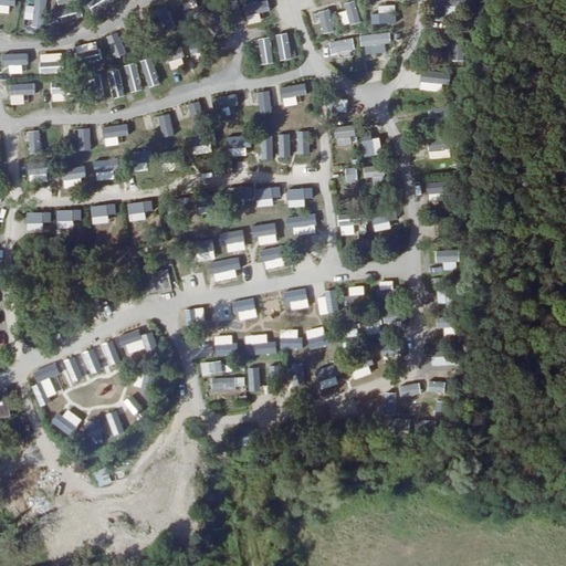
[(0,0),(0,11),(1,11),(2,3),(12,6),(13,0),(0,0)]
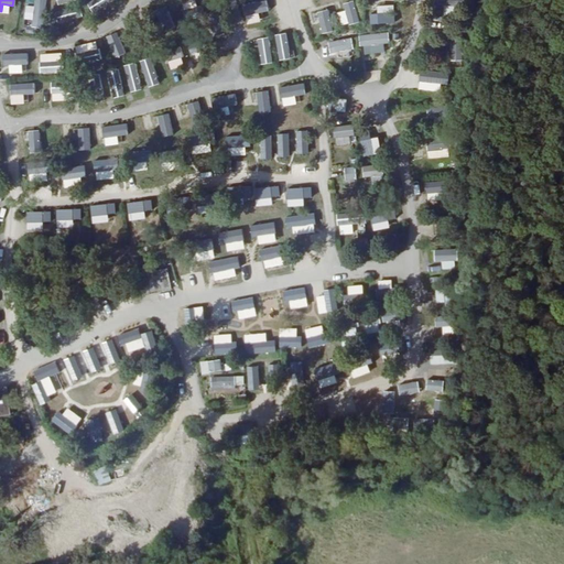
[(86,0),(91,11),(114,1),(114,0),(86,0)]
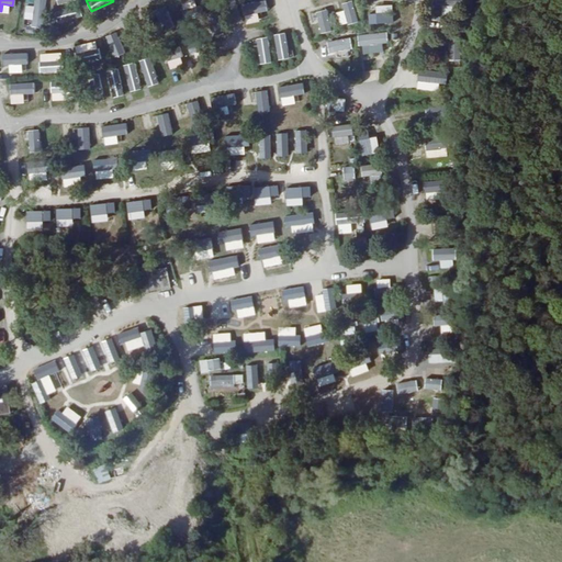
[(184,0),(189,15),(197,13),(193,0),(184,0)]
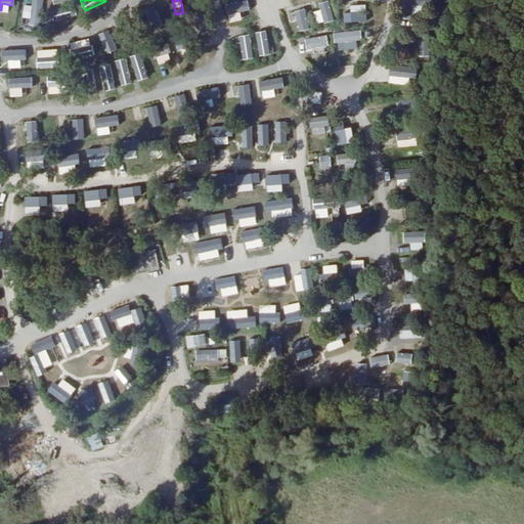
[(228,23),(241,19),(239,12),(249,9),(246,0),(242,0),(224,4),(228,23)]
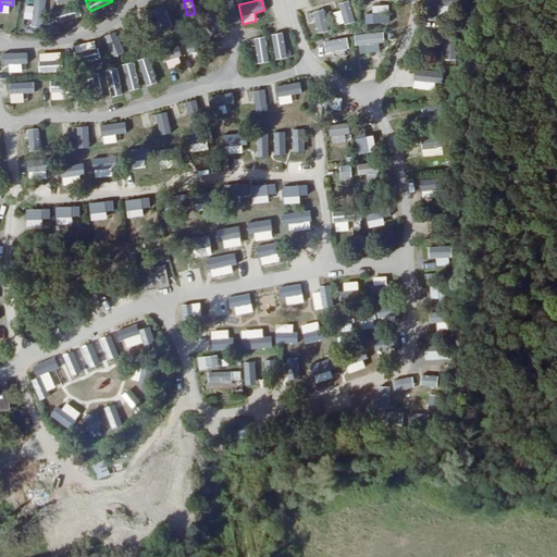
[(338,2),(342,23),(354,22),(350,0),(338,2)]
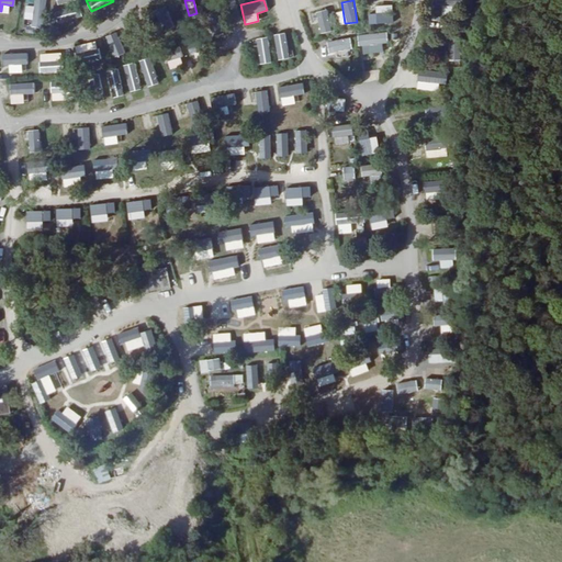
[(41,3),(25,2),(22,22),(37,24),(41,3)]
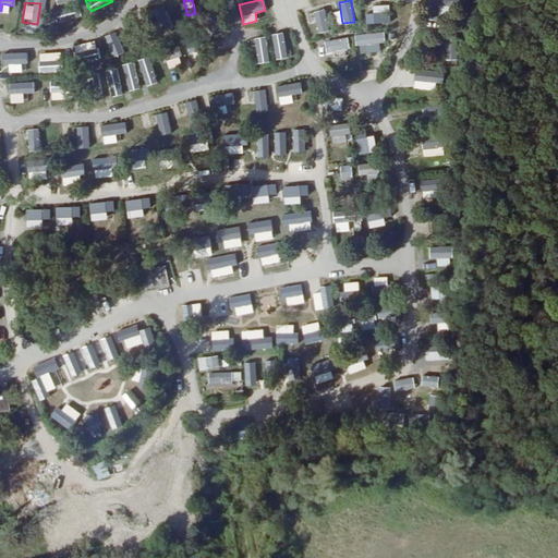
[(77,4),(52,10),(56,23),(81,17),(77,4)]
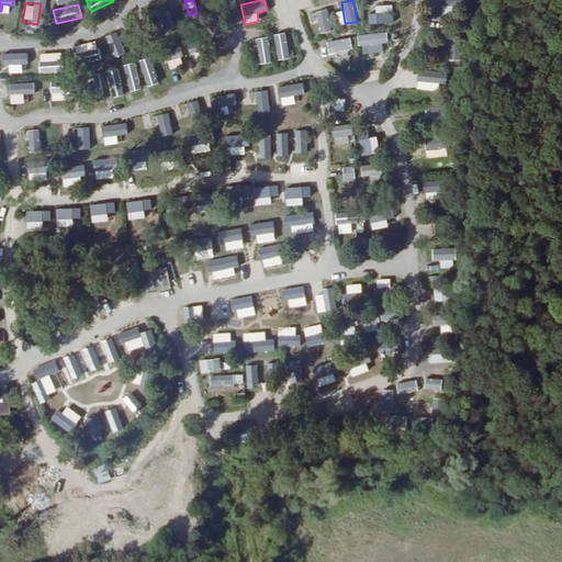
[(152,11),(159,32),(173,27),(166,6),(152,11)]
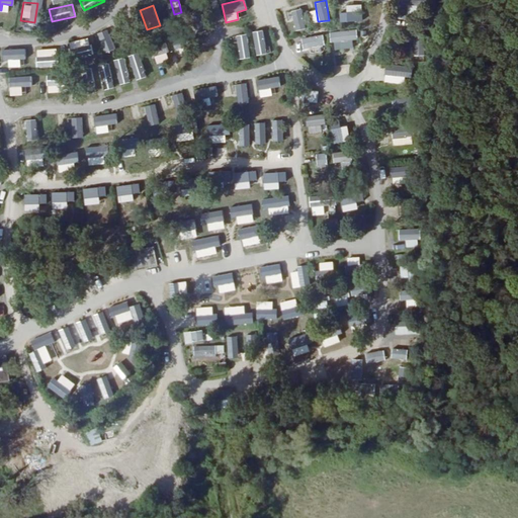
[(301,8),(290,10),(293,29),(305,28),(301,8)]
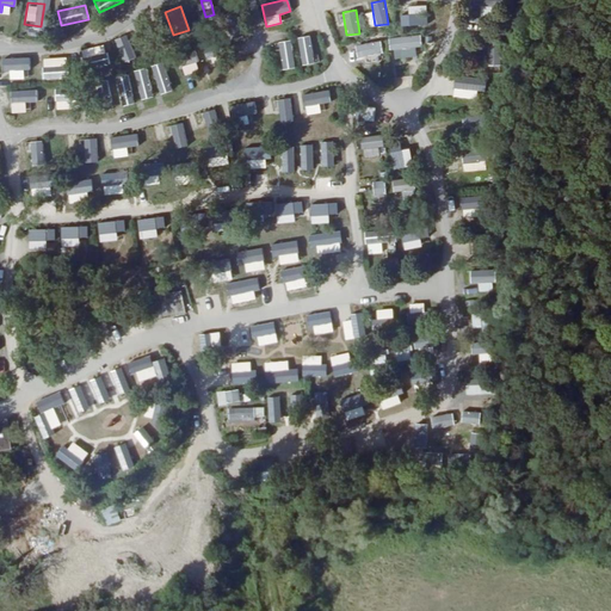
[(223,18),(226,38),(239,37),(236,16),(223,18)]
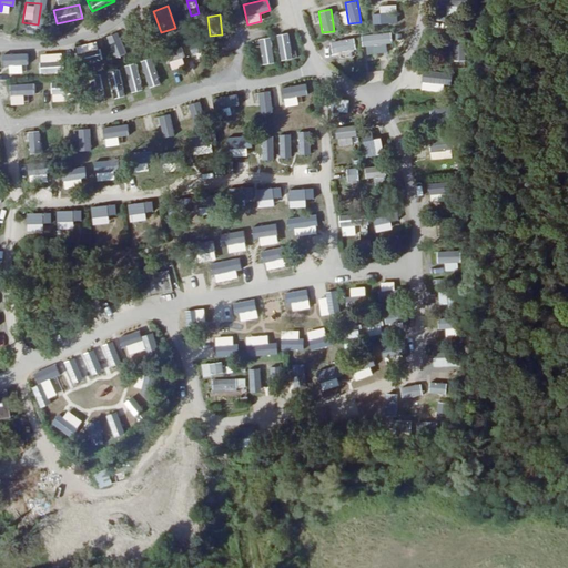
[(119,31),(107,36),(113,58),(125,53),(119,31)]
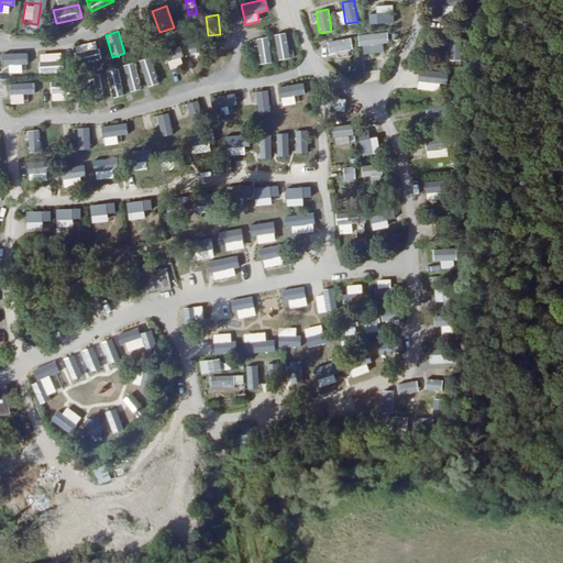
[(273,34),(277,59),(289,58),(286,32),(273,34)]
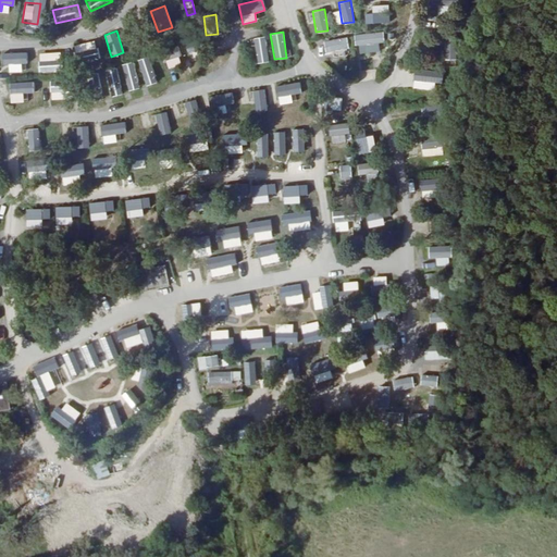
[(380,32),(355,34),(359,70),(379,67),(378,53),(382,52),(380,32)]
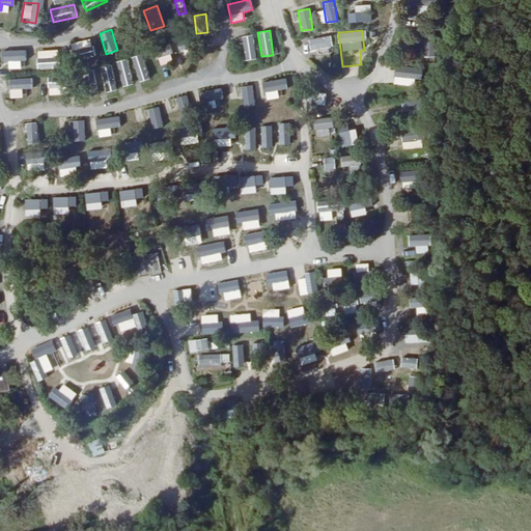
[(432,56),(434,31),(424,30),(423,56),(432,56)]
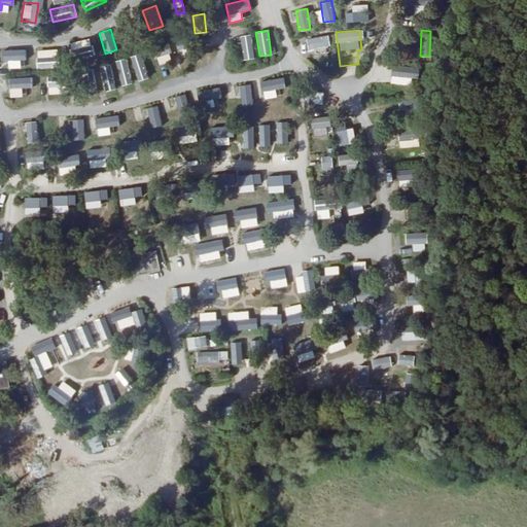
[(248,33),(237,36),(244,60),(255,57),(248,33)]
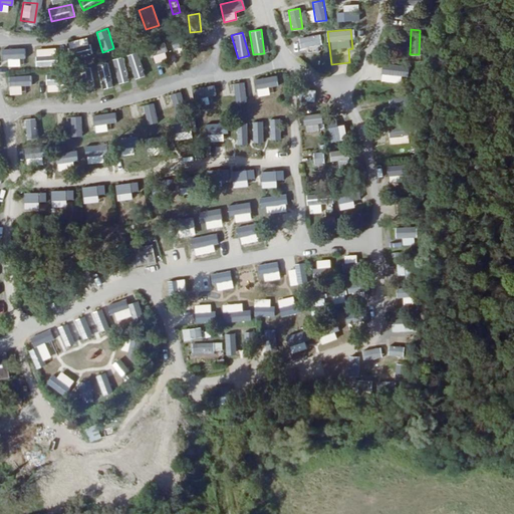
[(299,48),(321,44),(319,34),(297,38),(299,48)]
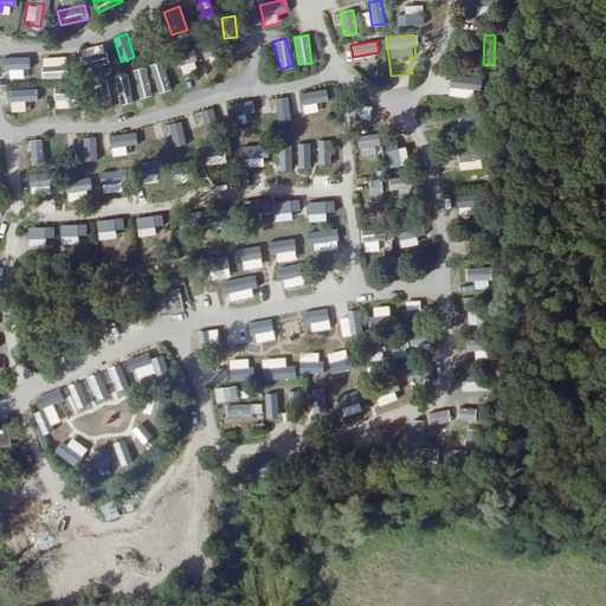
[(103,44),(79,50),(84,69),(108,63),(103,44)]
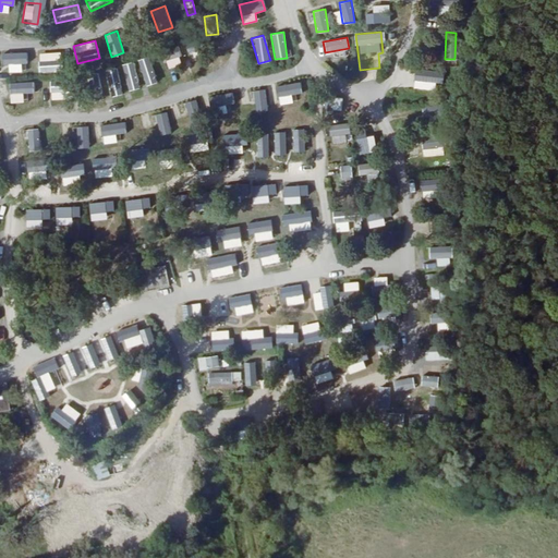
[(187,53),(196,51),(194,43),(185,44),(187,53)]
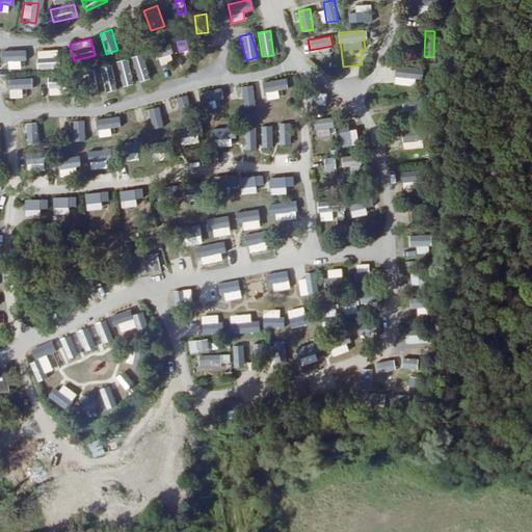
[(155,47),(159,65),(174,62),(169,44),(155,47)]
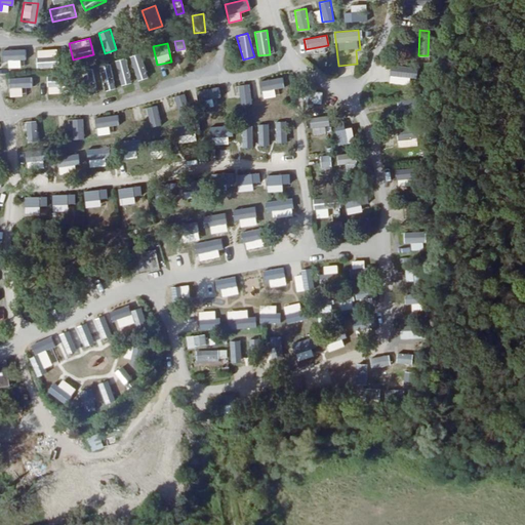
[(57,49),(36,49),(36,68),(58,67),(57,49)]
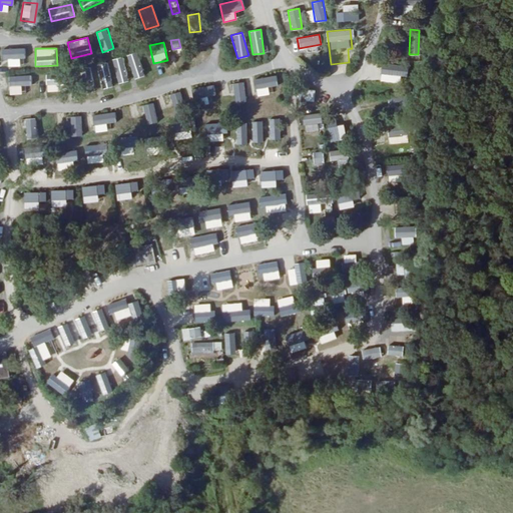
[(131,78),(143,76),(139,52),(127,54),(131,78)]
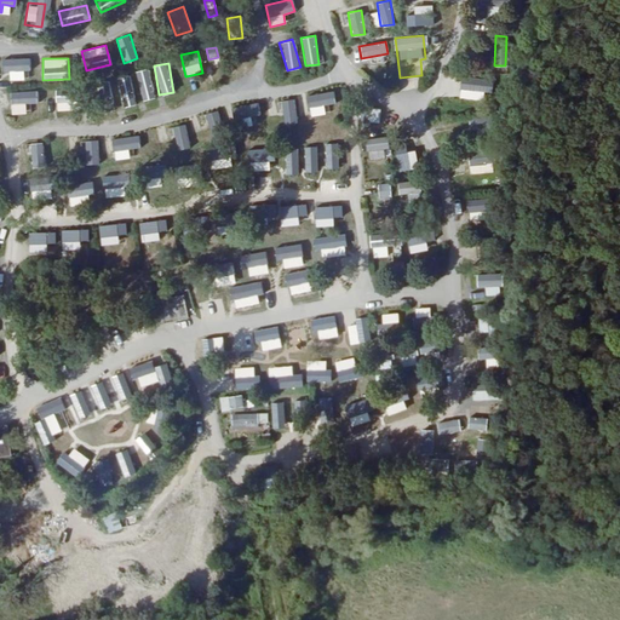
[(142,101),(156,97),(148,68),(135,72),(142,101)]
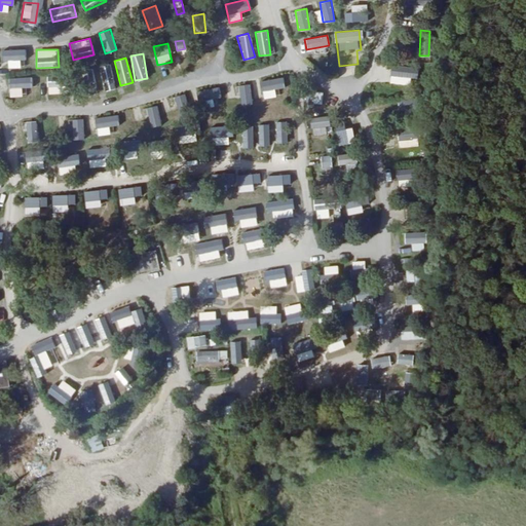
[(102,90),(114,88),(111,64),(99,65),(102,90)]
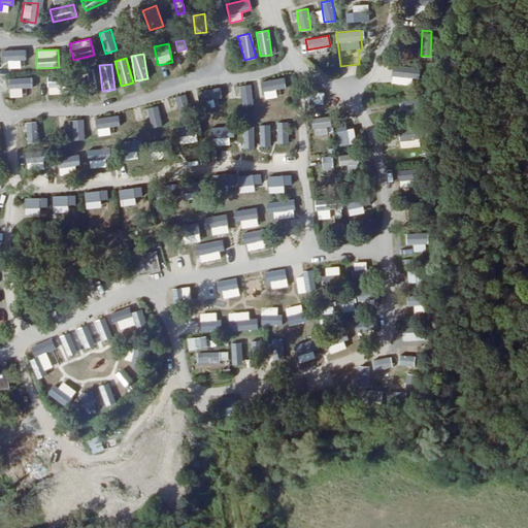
[(340,75),(356,76),(357,66),(340,66),(340,75)]
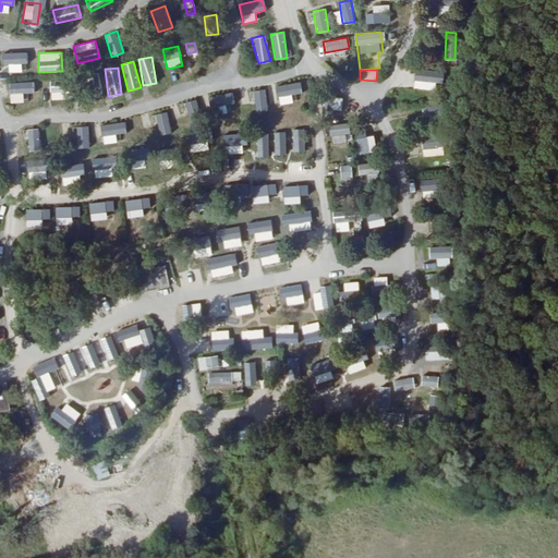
[(410,88),(419,88),(419,81),(434,82),(434,70),(410,70),(410,88)]
